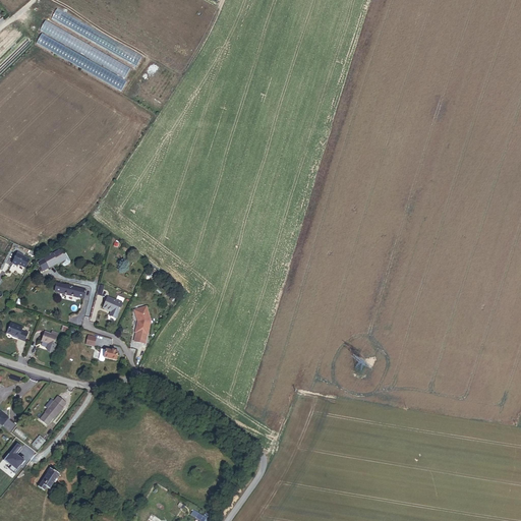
[(70,262),(65,252),(62,254),(60,250),(52,254),(44,258),(45,259),(38,263),(43,271),(49,268),(50,269),(57,264),(58,265),(60,263),(62,267),(64,267),(70,264),(70,262)]
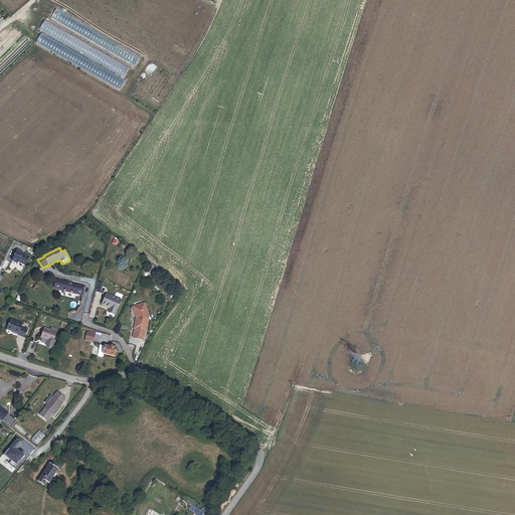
[(20,263),(25,265),(29,256),(17,251),(12,261),(17,263),(20,263)]
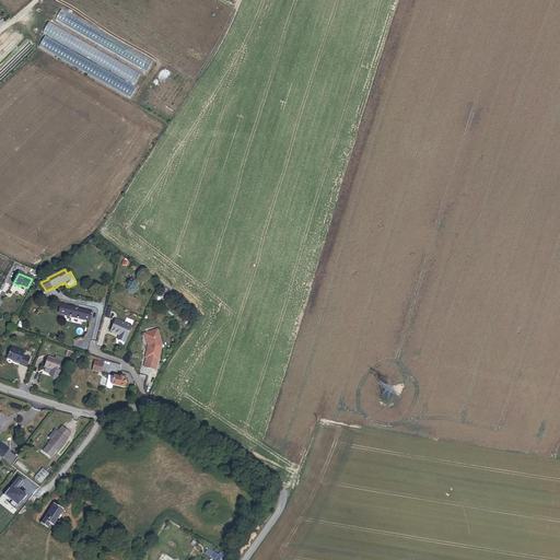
[(90,322),(92,313),(61,305),(59,314),(90,322)]
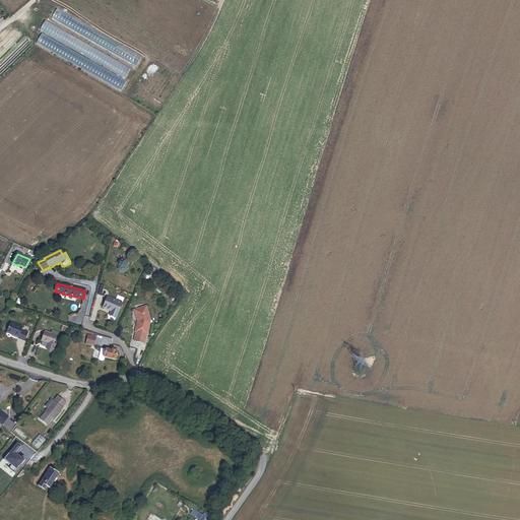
[(116,318),(122,303),(108,297),(103,308),(111,311),(109,315),(116,318)]
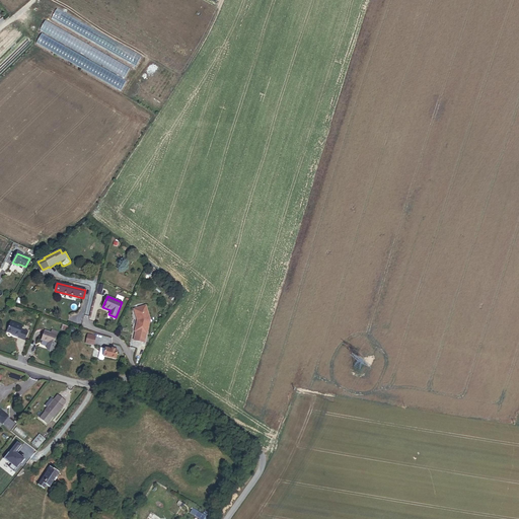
[(150,319),(146,305),(134,309),(137,320),(135,331),(147,335),(150,319)]
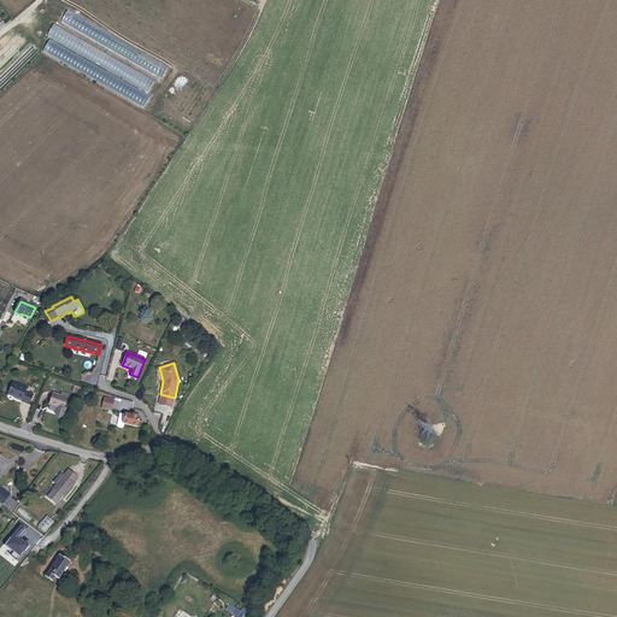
[(34,395),(25,393),(28,388),(13,383),(9,395),(16,398),(22,400),(22,403),(30,405),(34,395)]
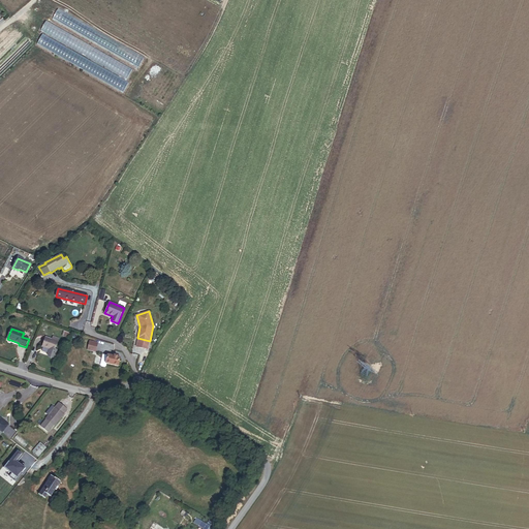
[(52,340),(45,338),(42,347),(50,350),(48,353),(48,356),(50,358),(52,359),(54,359),(55,356),(57,351),(55,350),(59,339),(53,337),(52,340)]
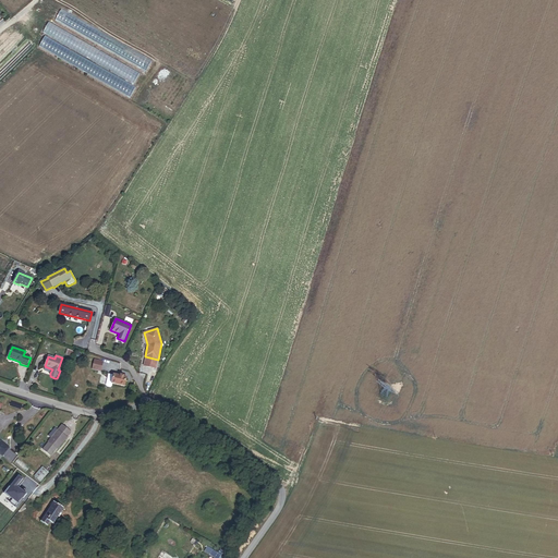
[(101,373),(104,363),(95,361),(93,371),(101,373)]
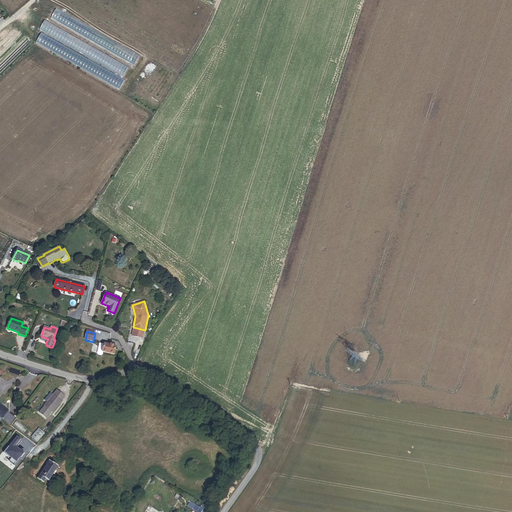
[(114,356),(116,347),(114,347),(114,345),(111,344),(110,346),(104,344),(104,345),(99,344),(97,354),(98,356),(101,356),(102,355),(103,353),(114,356)]
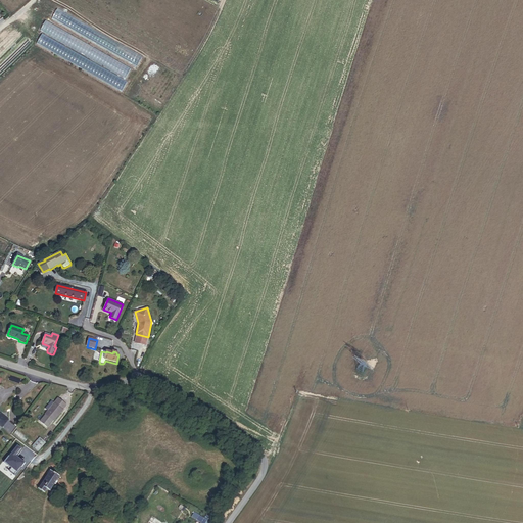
[(48,428),(64,409),(67,406),(58,399),(55,403),(52,401),(46,409),(48,412),(40,422),(48,428)]
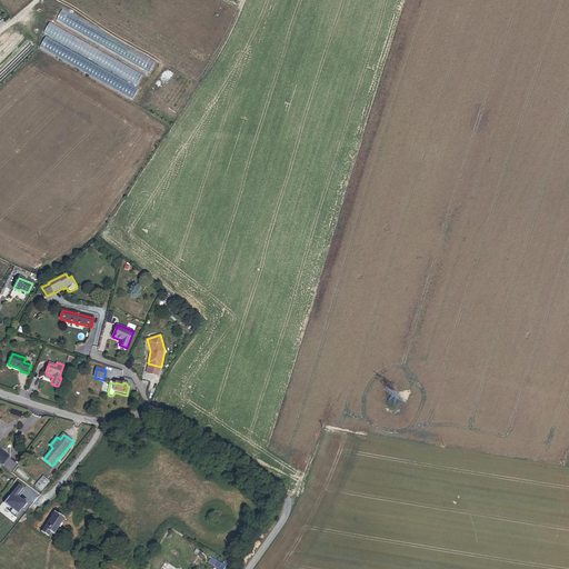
[(0,463),(2,466),(10,458),(0,448),(0,463)]
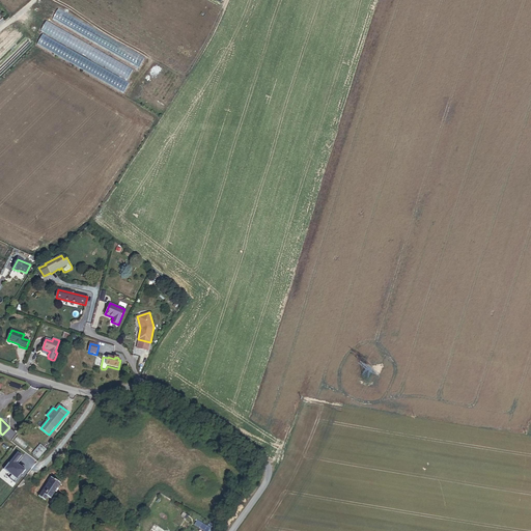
[(31,456),(38,462),(46,451),(39,446),(31,456)]
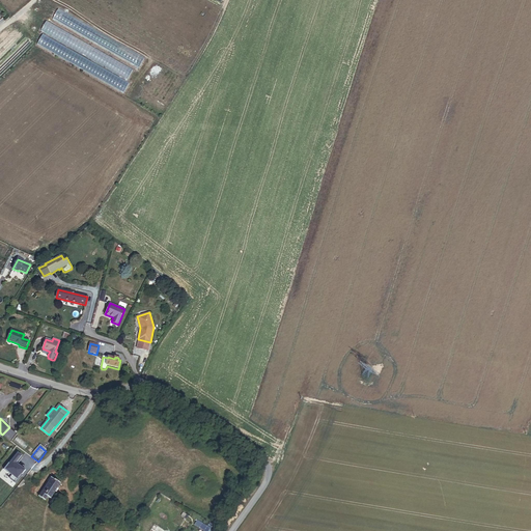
[(18,452),(4,470),(11,475),(9,478),(15,482),(22,474),(25,470),(20,466),(19,466),(18,465),(18,464),(23,456),(18,452)]
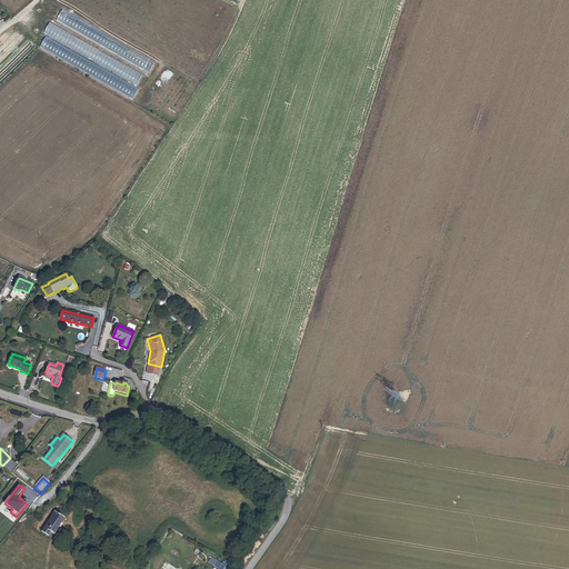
[(93,503),(90,509),(101,517),(105,511),(93,503)]
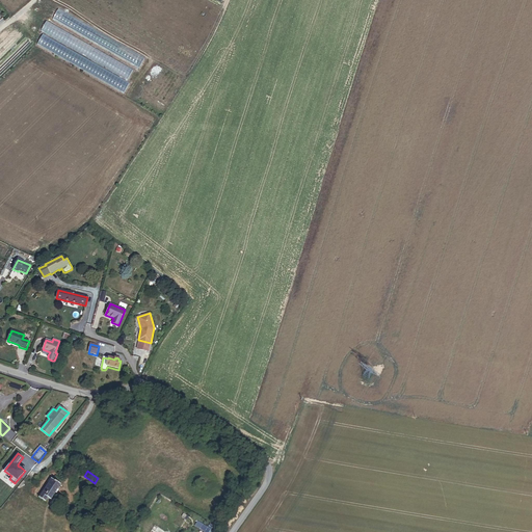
[(50,499),(53,501),(63,485),(54,479),(40,500),(46,505),(50,499)]
